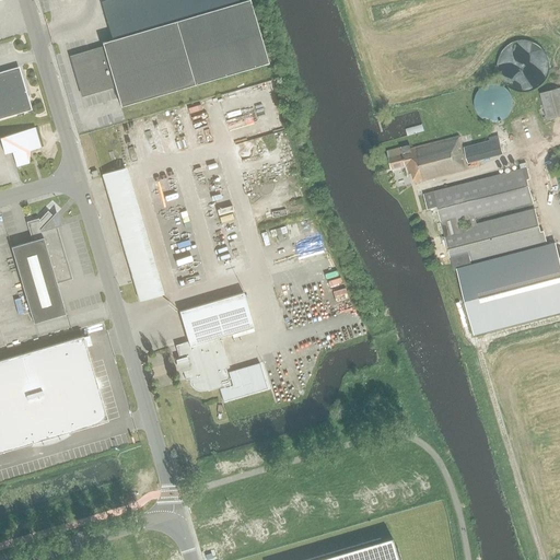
[(113,39),(102,43),(102,44),(104,48),(105,54),(90,58),(89,53),(71,57),(82,95),(115,85),(116,90),(118,100),(120,106),(266,63),(268,63),(249,0),(246,0),(242,1),(240,2),(237,0),(108,0),(102,2),(113,39)]
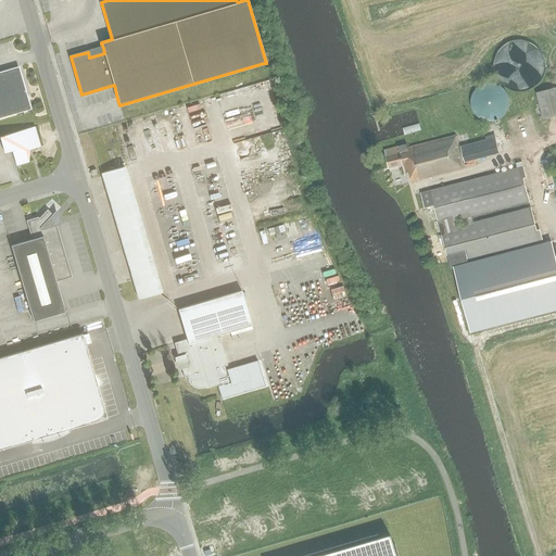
[(544,59),(542,54),(541,51),(538,47),(533,45),(529,41),(523,40),(517,40),(509,41),(505,43),(500,48),(495,53),(493,59),(493,64),(493,70),(494,74),(496,78),(500,83),(503,85),(507,88),(512,90),(516,91),(521,91),(527,90),(531,89),(535,87),(539,84),(542,79),(544,74),(545,68),(545,63),(544,59)]
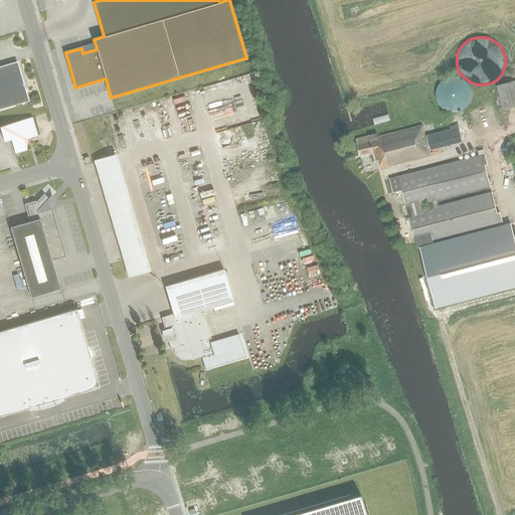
[(95,44),(81,48),(82,53),(97,49),(95,44)]
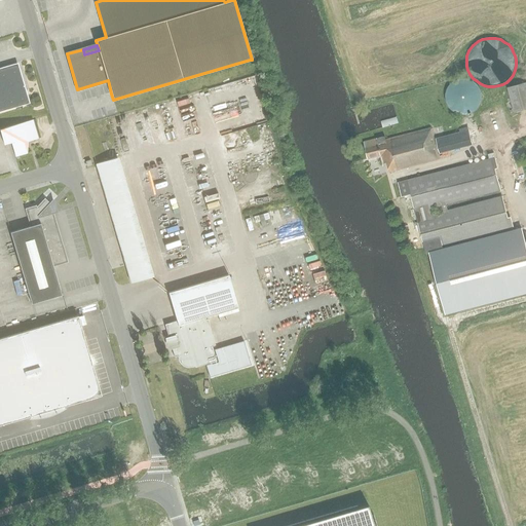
[(0,111),(27,104),(14,64),(0,68),(0,111)]
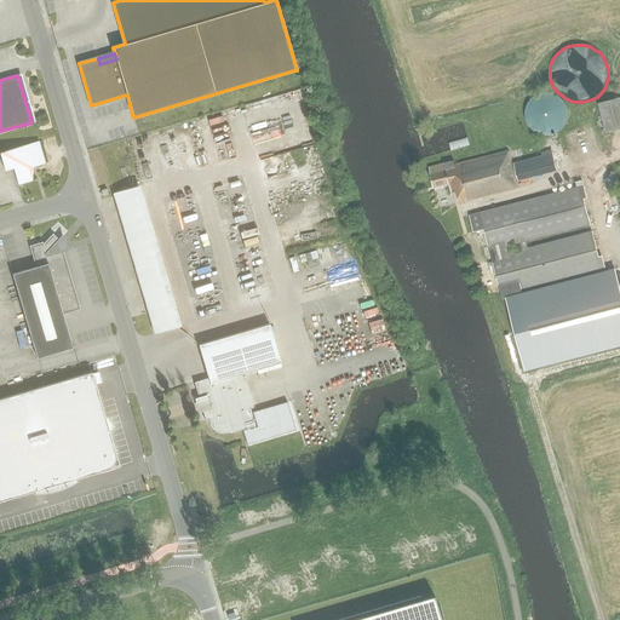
[(545,136),(549,136),(554,135),(557,132),(560,130),(563,126),(566,122),(567,118),(567,114),(567,110),(566,107),(563,103),(561,99),(557,97),(554,95),(549,93),(545,93),(541,93),(538,95),(534,97),(530,99),(528,103),(526,107),(524,110),(524,114),(524,118),(526,122),(528,126),(530,130),(533,132),(538,135),(541,136),(545,136)]
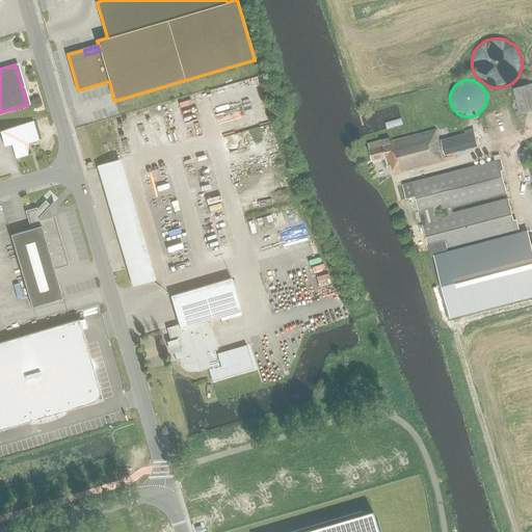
[(531,83),(513,88),(520,114),(531,110),(531,83)]
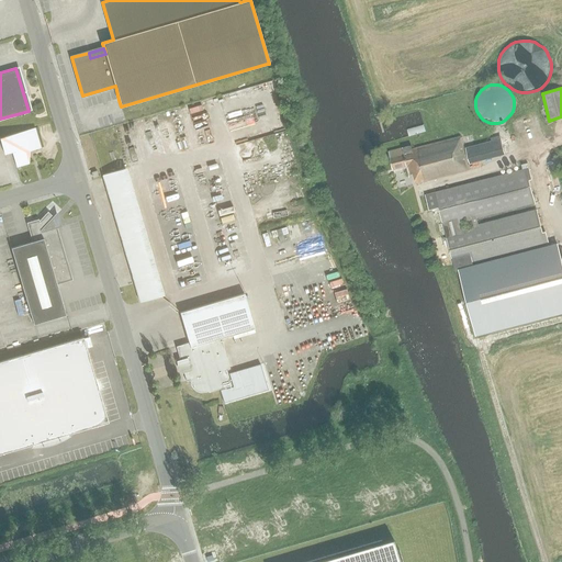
[(41,148),(35,128),(0,137),(0,138),(4,155),(12,153),(17,167),(29,164),(25,153),(41,148)]
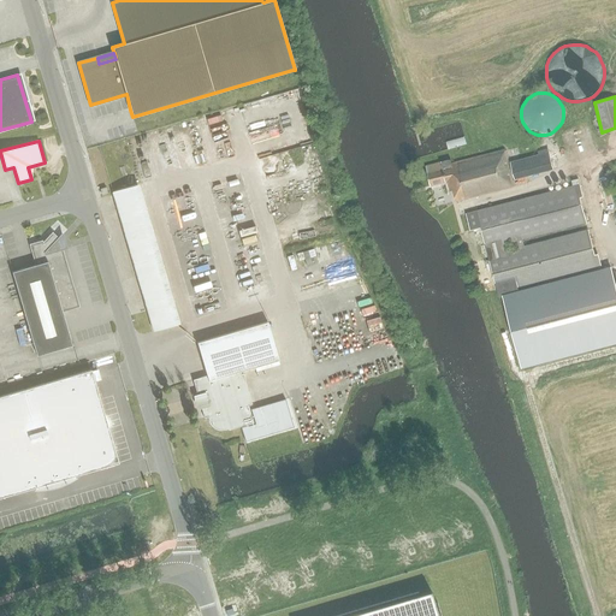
[(452,160),(426,167),(431,188),(448,183),(450,194),(454,193),(456,203),(514,188),(510,175),(513,173),(515,181),(552,171),(548,153),(510,164),(511,169),(509,170),(504,152),(452,165),(452,160)]
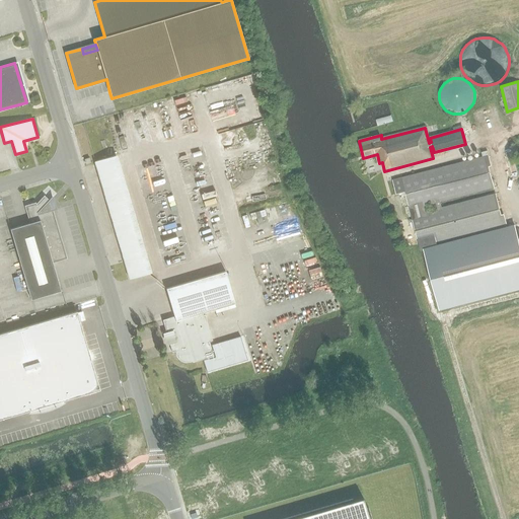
[(95,154),(129,279),(154,273),(121,147),(95,154)]
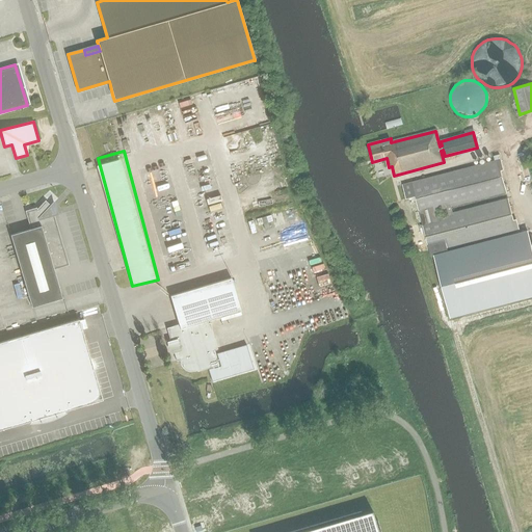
[(498,160),(402,185),(406,200),(416,196),(431,258),(434,257),(450,316),(531,294),(531,248),(528,232),(448,253),(447,249),(516,231),(508,198),(453,213),(451,207),(506,192),(498,160)]
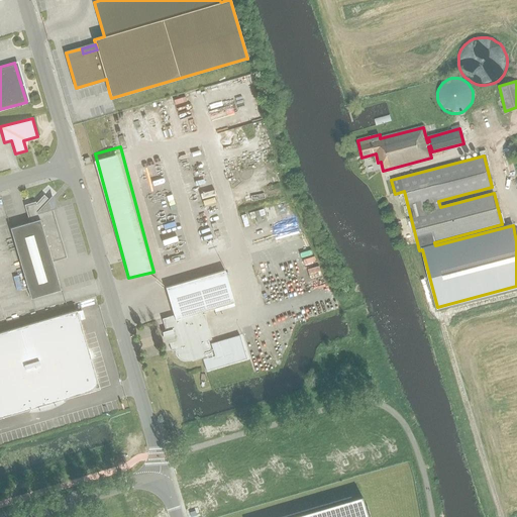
[(49,201),(43,195),(36,203),(35,202),(25,205),(24,205),(29,222),(19,225),(10,228),(30,299),(61,290),(59,281),(53,262),(67,257),(53,210),(49,201)]
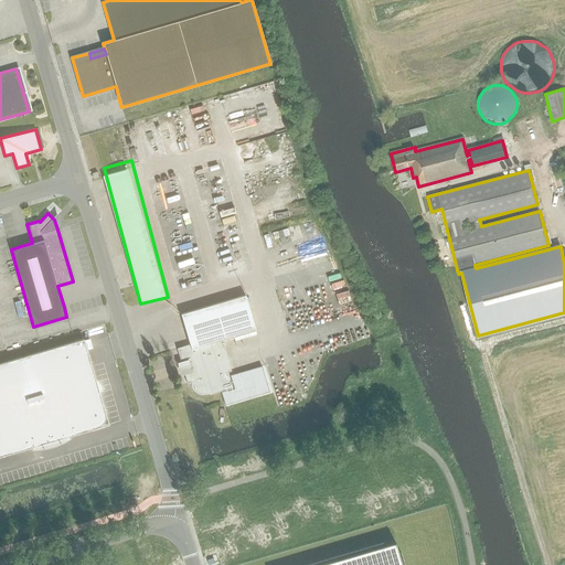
[(190,344),(177,349),(188,384),(191,383),(191,384),(191,385),(191,386),(192,387),(192,388),(192,390),(193,390),(194,391),(194,392),(195,393),(196,393),(198,394),(199,394),(200,394),(201,395),(202,395),(203,395),(204,395),(205,395),(206,395),(208,394),(209,394),(210,395),(220,392),(224,406),(228,404),(269,393),(262,368),(230,376),(227,372),(231,371),(223,343),(221,343),(220,341),(248,332),(249,337),(256,334),(255,331),(256,330),(245,296),(181,315),(190,344)]
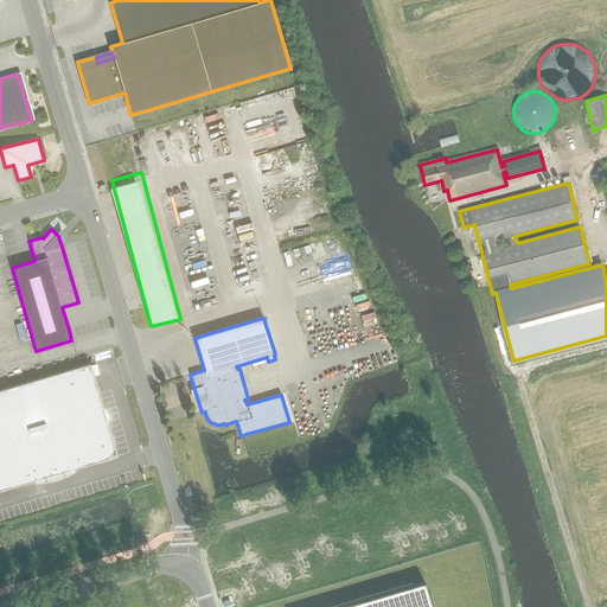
[(0,390),(0,490),(117,457),(90,364),(0,390)]
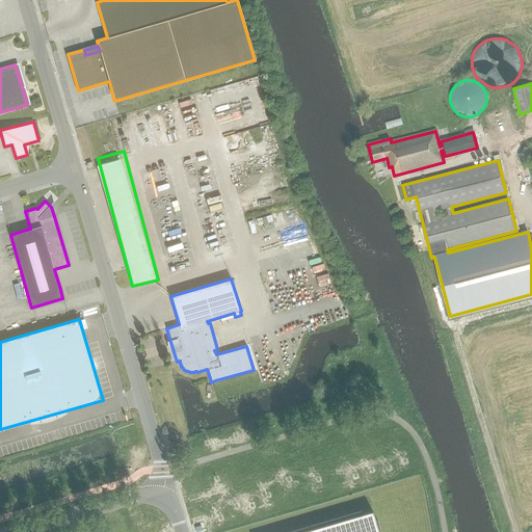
[(377,531),(372,510),(298,531),(377,531)]
